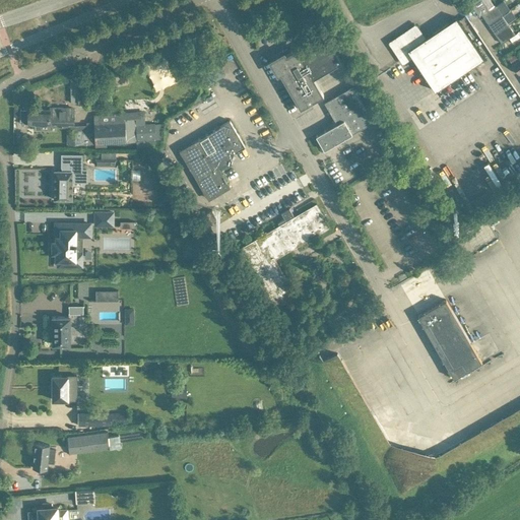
[(483,0),(475,0),(470,3),(479,16),(481,15),(490,10),(483,0)]
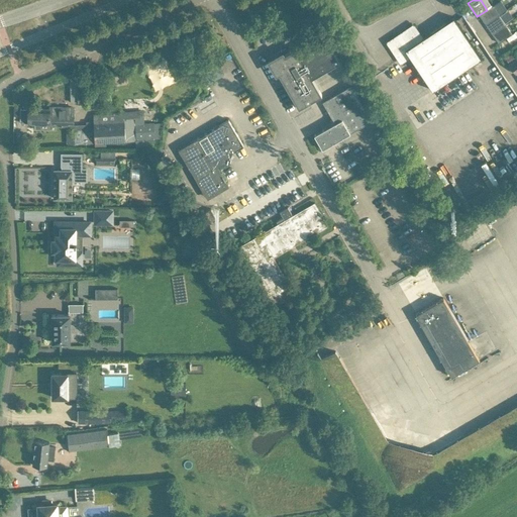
[(493,6),(487,10),(479,15),(486,24),(500,15),(493,6)]
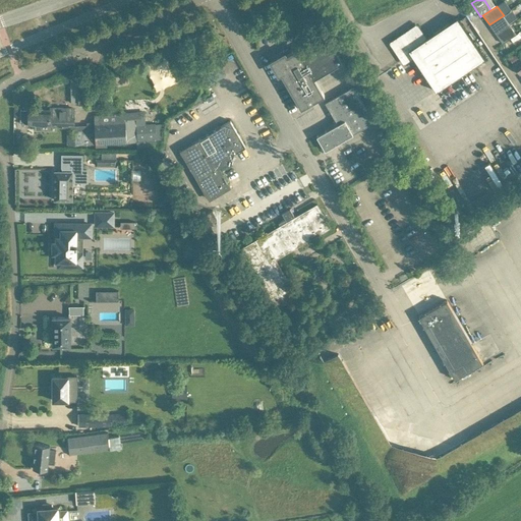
[(510,24),(504,15),(489,24),(497,35),(510,24)]
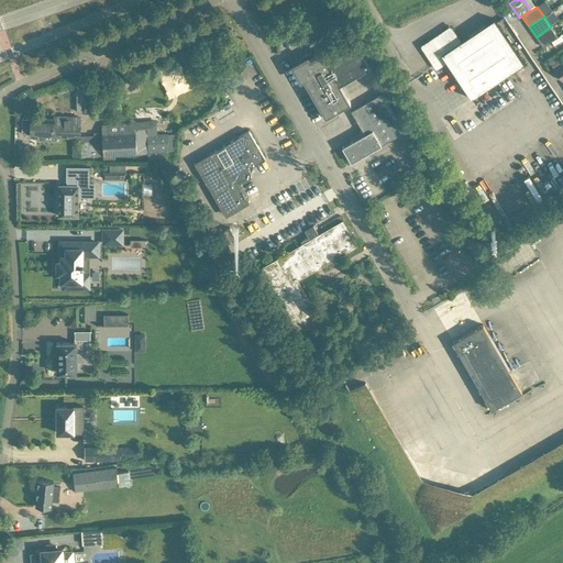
[(445,61),(471,99),(523,64),(494,19),(459,42),(450,29),(423,46),(437,67),(445,61)]
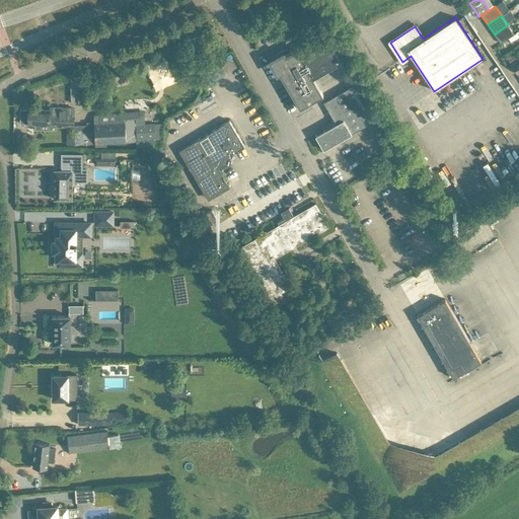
[(514,33),(508,24),(495,34),(501,44),(514,33)]
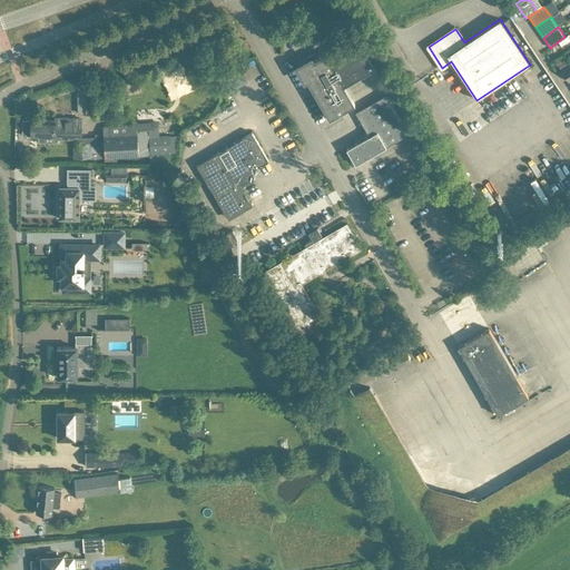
[(360,41),(332,58),(328,59),(325,52),(300,68),(328,118),(354,104),(344,85),(375,67),(360,41)]
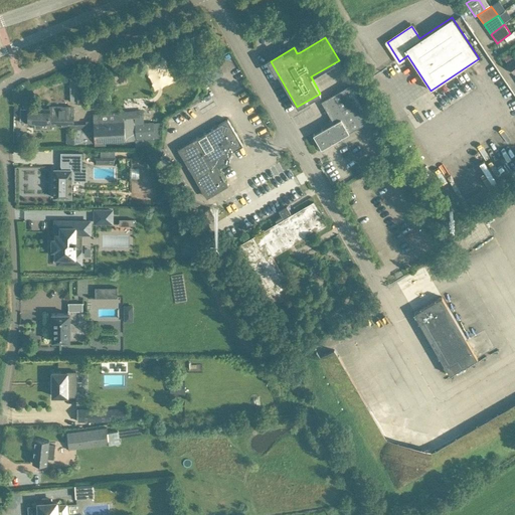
[(204,84),(223,73),(215,60),(197,71),(204,84)]
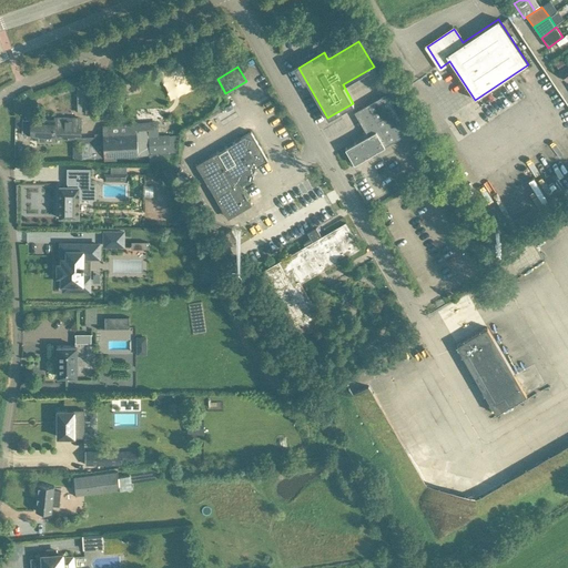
[(386,93),(354,111),(367,135),(345,148),(354,163),(408,132),(386,93)]
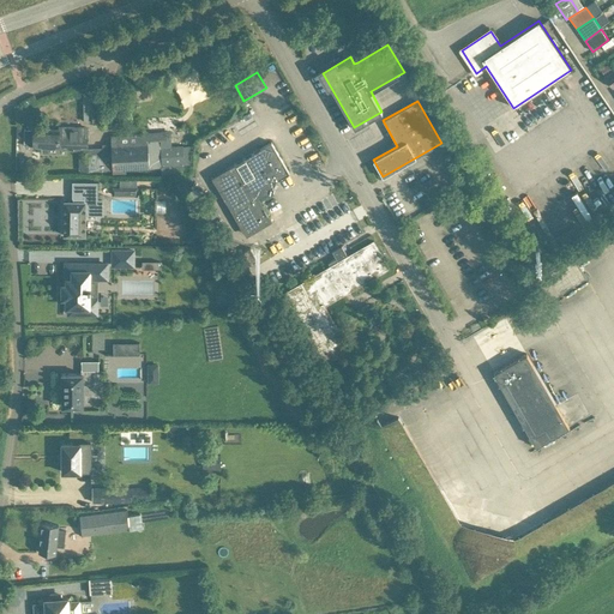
[(34,130),(34,145),(59,146),(59,149),(86,150),(88,128),(59,127),(59,130),(34,130)]
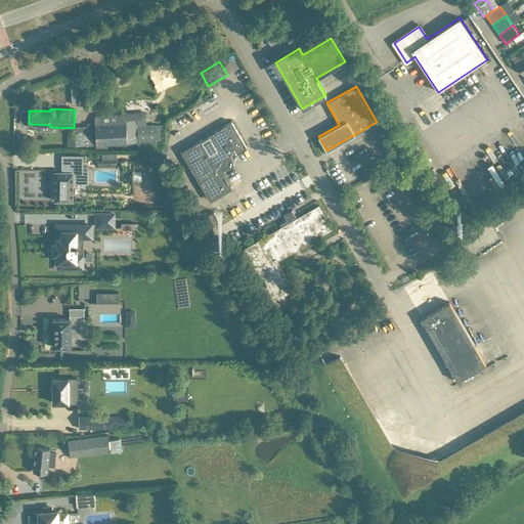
[(94,117),(95,130),(76,131),(76,145),(96,144),(96,148),(107,147),(107,144),(137,142),(137,148),(155,147),(154,141),(157,140),(156,125),(146,126),(145,113),(126,115),(94,117)]
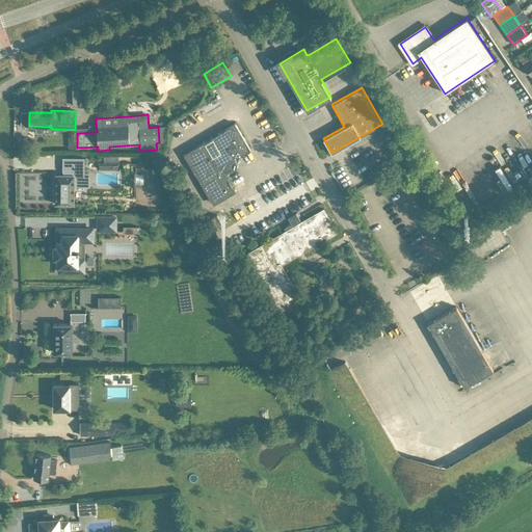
[(235,123),(227,128),(183,154),(212,203),(233,190),(222,173),(230,168),(235,169),(236,169),(234,168),(236,161),(235,159),(250,150),(235,123)]
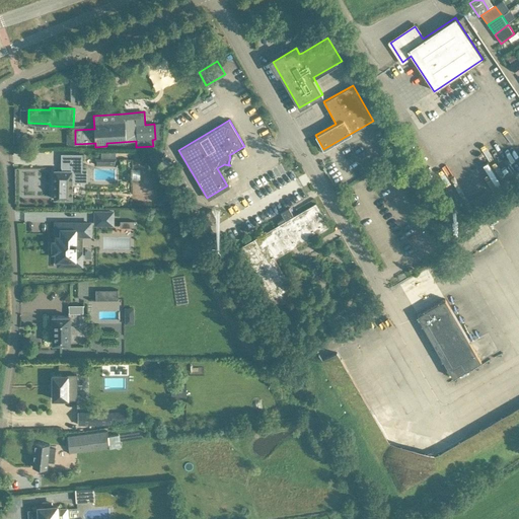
[(82,169),(82,154),(62,154),(62,166),(63,166),(63,170),(55,170),(54,199),(72,199),(72,180),(86,180),(86,169),(82,169)]
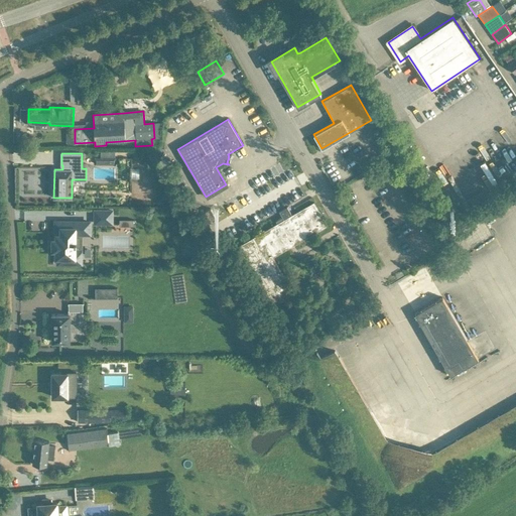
[(277,223),(238,246),(272,306),(281,300),(282,301),(294,294),(273,257),(328,225),(323,218),(324,217),(318,209),(318,210),(313,202),(291,215),(287,207),(279,211),(283,217),(278,220),(275,221),(276,222),(277,223)]
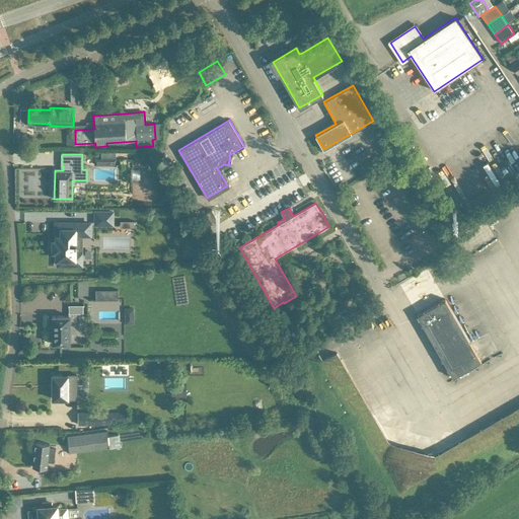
[(217,219),(211,209),(206,212),(212,222),(217,219)]
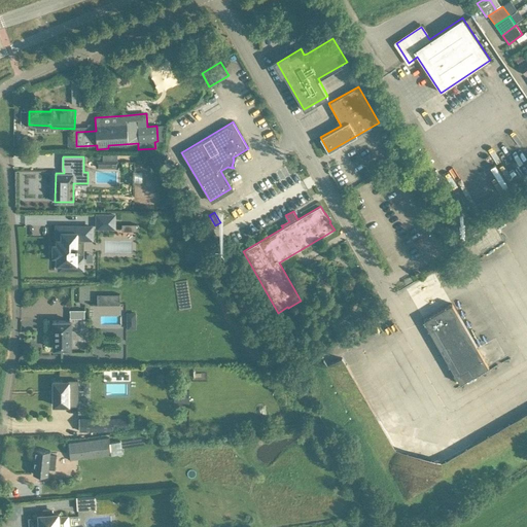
[(98,215),(98,227),(114,227),(114,215),(98,215)]
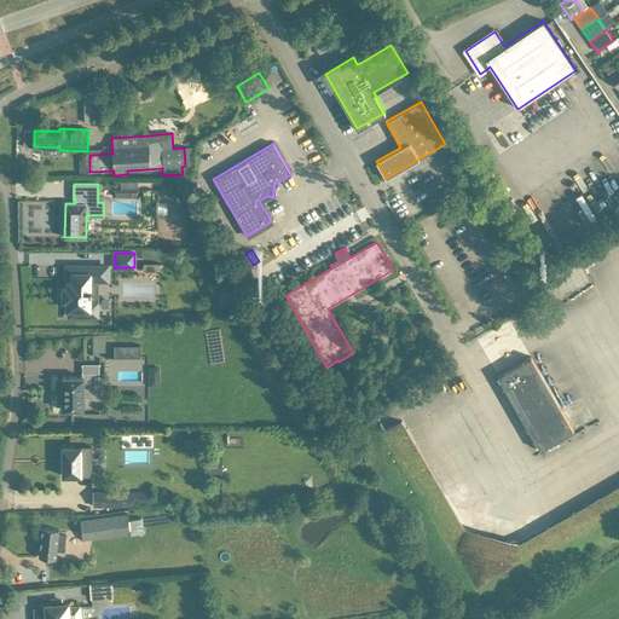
[(88,302),(88,279),(105,279),(105,266),(69,266),(69,272),(67,272),(67,288),(63,288),(63,299),(67,299),(67,308),(69,308),(69,316),(96,316),(96,302),(88,302)]
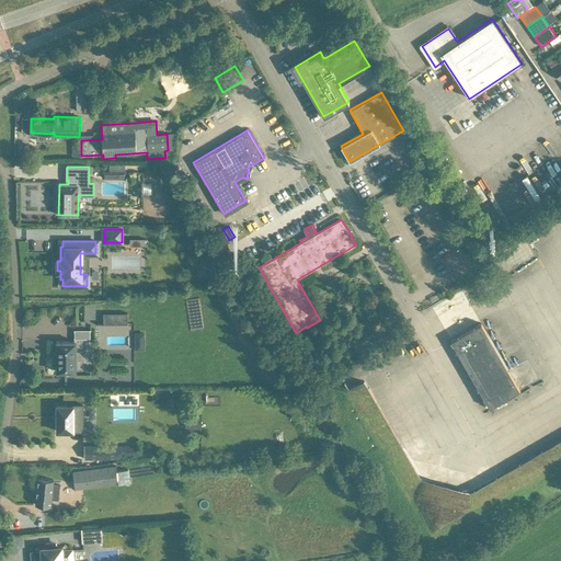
[(127,313),(104,313),(104,323),(127,323),(127,313)]
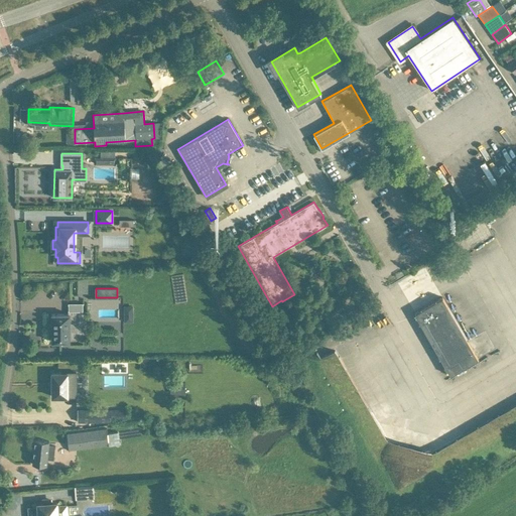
[(414,313),(450,375),(478,359),(456,319),(442,297),(414,313)]
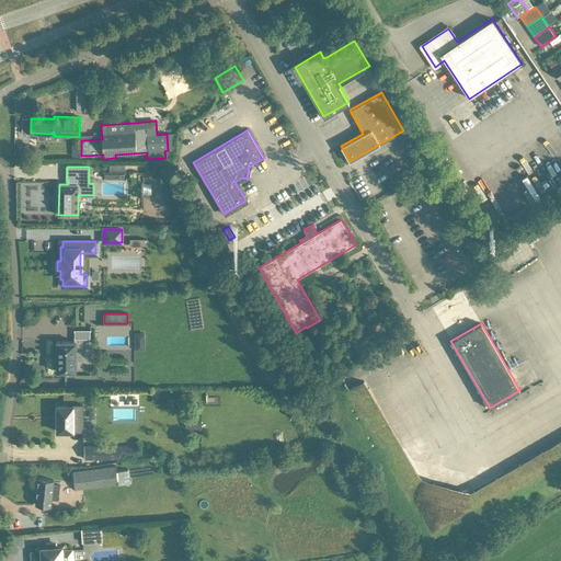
[(75,330),(75,339),(90,339),(90,330),(75,330)]
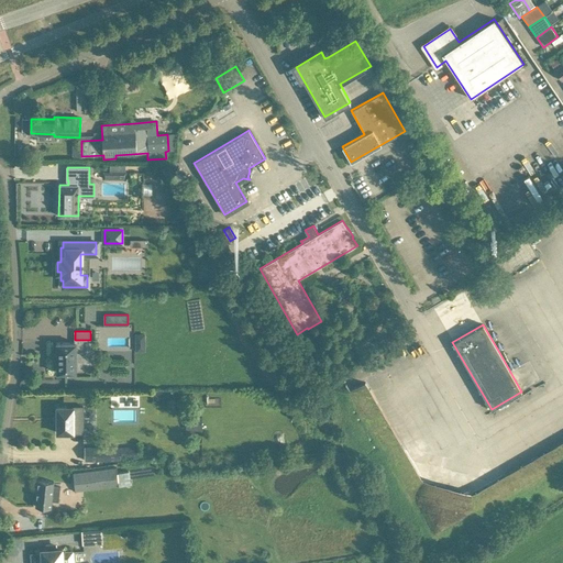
[(148,353),(150,338),(141,338),(140,353),(148,353)]
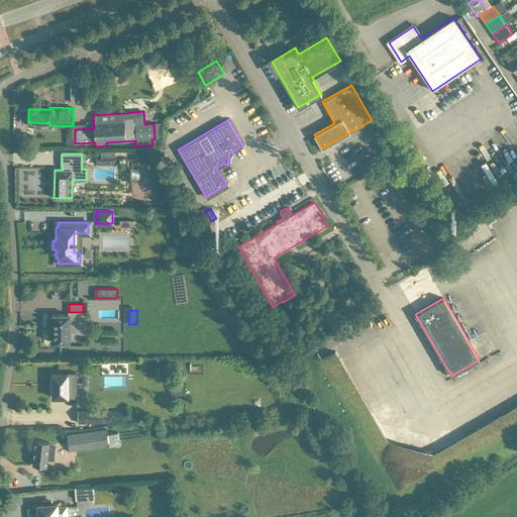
[(53,326),(53,330),(52,330),(53,342),(70,341),(70,332),(72,332),(74,331),(75,329),(75,327),(74,325),(72,324),(70,324),(70,314),(52,314),(52,326),(53,326)]
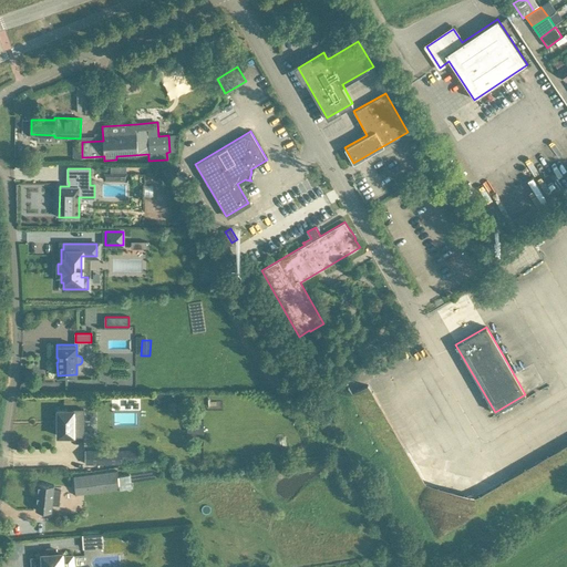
[(352,394),(357,403),(359,405),(374,397),(372,394),(368,385),(354,393),(352,394)]
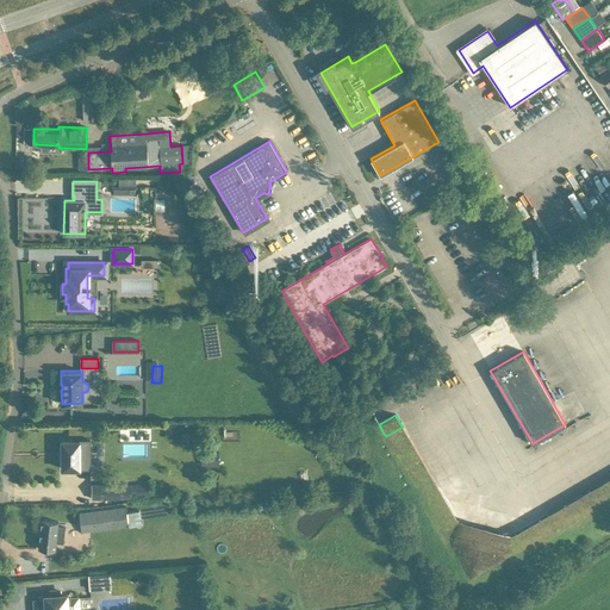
[(170,428),(172,439),(188,439),(188,427),(170,428)]
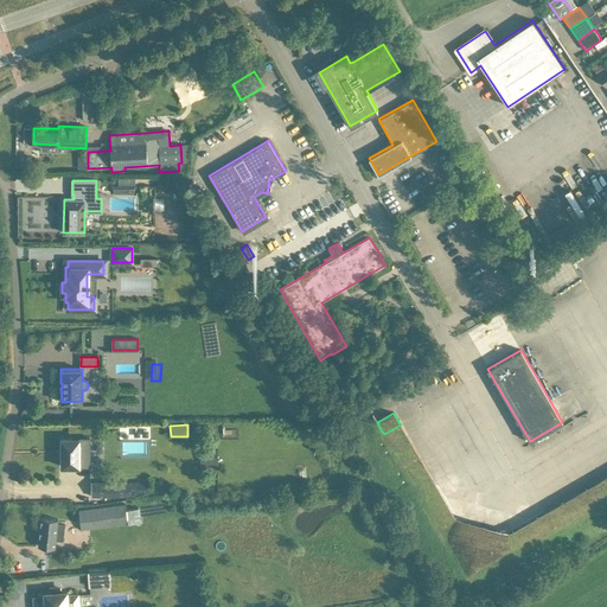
[(89,439),(62,439),(62,466),(89,466),(89,439)]
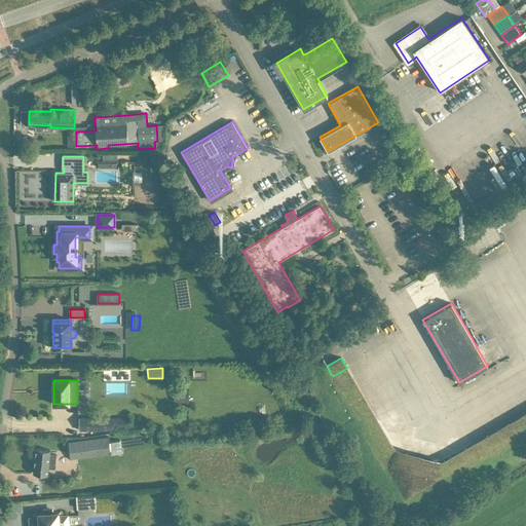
[(189,390),(178,390),(178,405),(189,404),(189,390)]
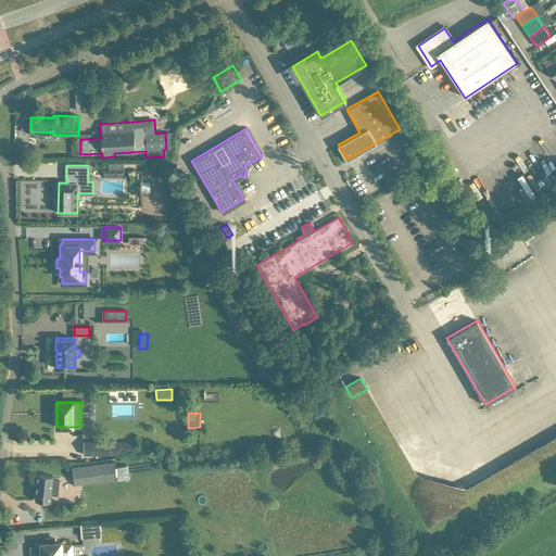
[(137,441),(84,441),(84,454),(123,454),(123,452),(137,452),(137,441)]
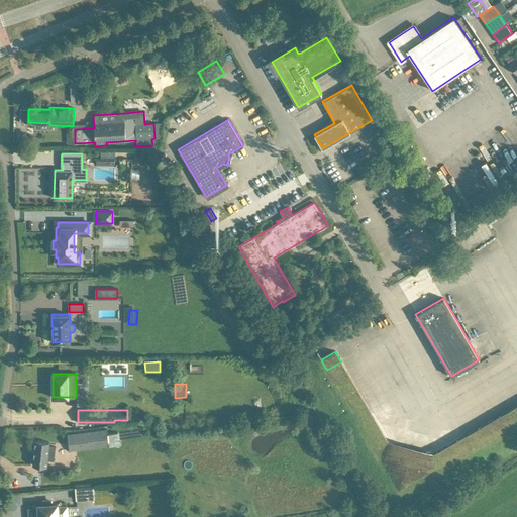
[(67,434),(69,450),(109,445),(107,429),(67,434)]
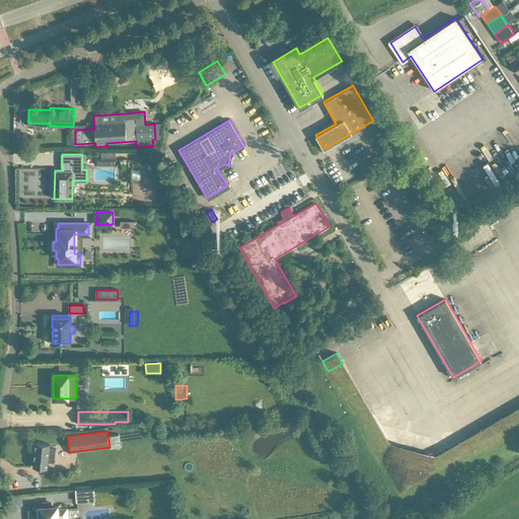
[(49,448),(50,444),(35,442),(32,466),(47,468),(48,461),(54,462),(56,448),(49,448)]
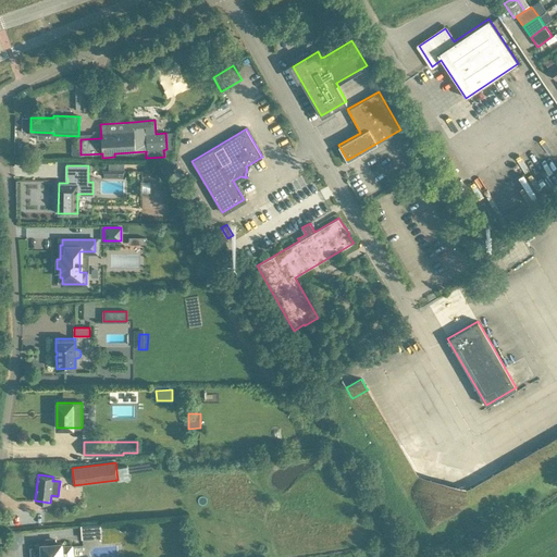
[(81,525),(82,539),(101,536),(100,523),(81,525)]
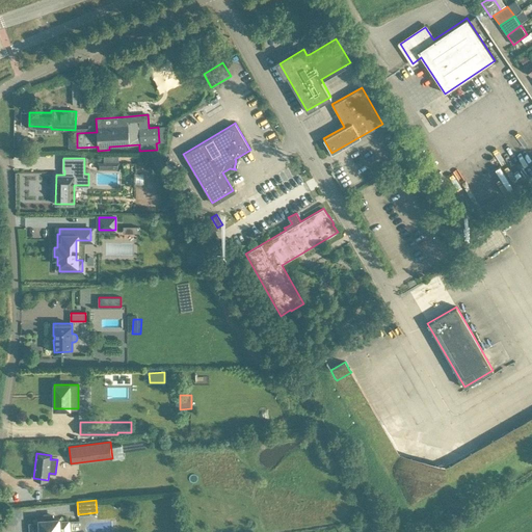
[(30,524),(30,531),(69,531),(69,521),(59,522),(58,517),(53,517),(53,516),(45,516),(45,519),(38,520),(40,524),(30,524)]
